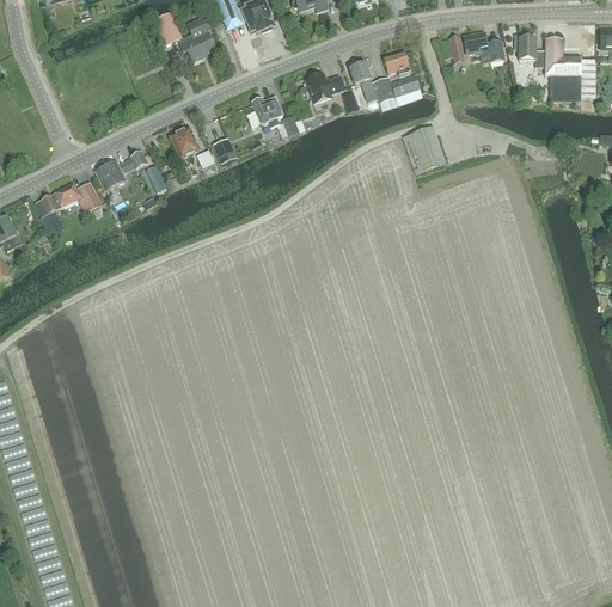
[(243,23),(233,0),(215,0),(227,29),(243,23)]
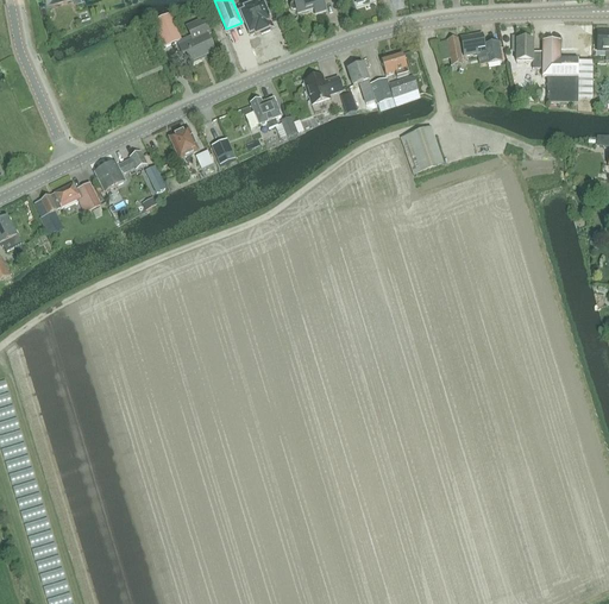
[(252,0),(239,6),(250,31),(255,29),(256,31),(274,24),(262,0),(258,0),(252,0)]
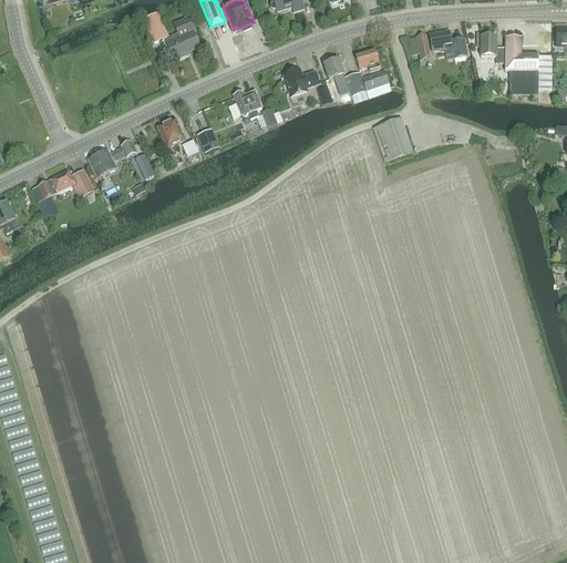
[(271,0),(270,1),(270,3),(270,4),(270,6),(271,6),(272,7),(274,7),(275,7),(276,7),(277,10),(291,4),(294,10),(303,7),(301,0),(271,0)]
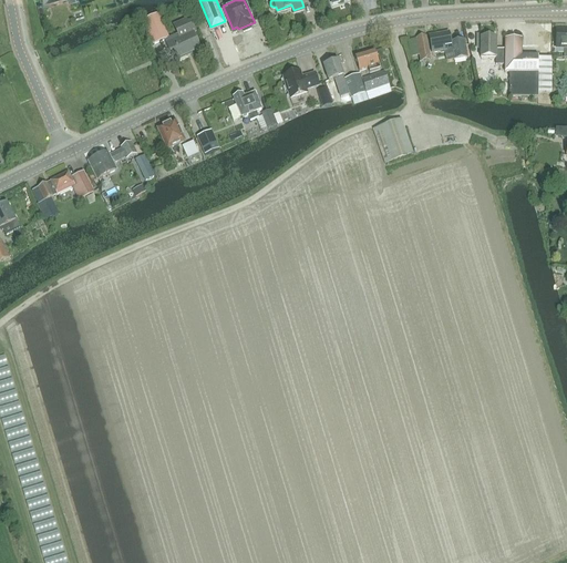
[(173,57),(200,44),(193,29),(195,28),(189,14),(174,22),(177,31),(169,34),(158,10),(142,17),(153,41),(165,37),(167,40),(166,41),(173,57)]
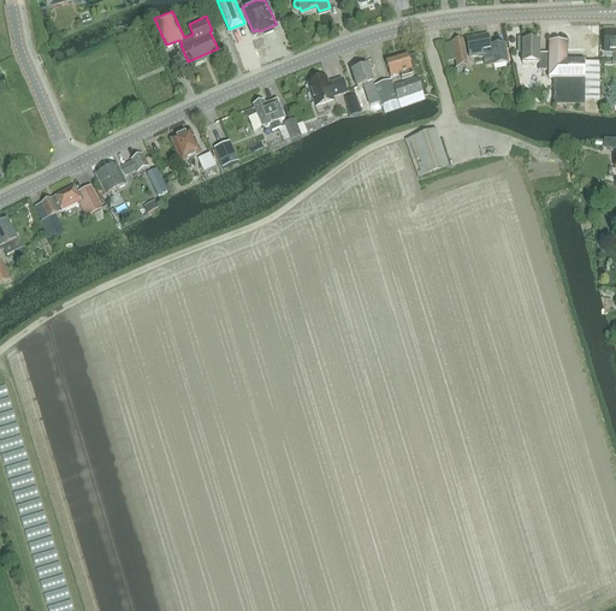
[(604,48),(612,48),(611,60),(615,59),(615,29),(605,29),(604,48)]
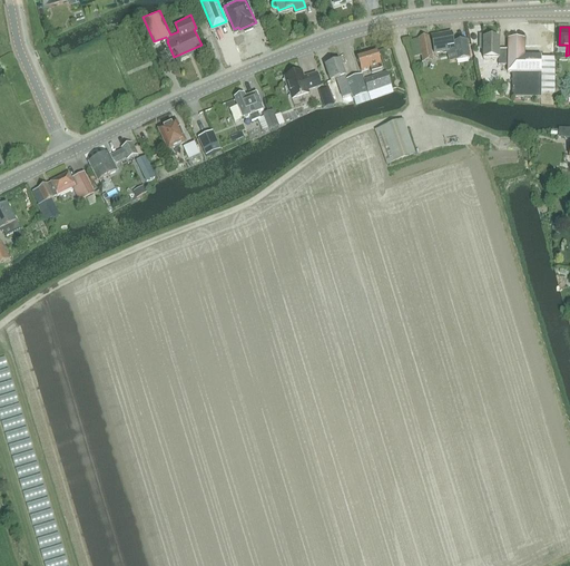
[(451,29),(431,32),(434,50),(446,48),(449,59),(455,57),(470,55),(467,37),(452,39),(451,29)]
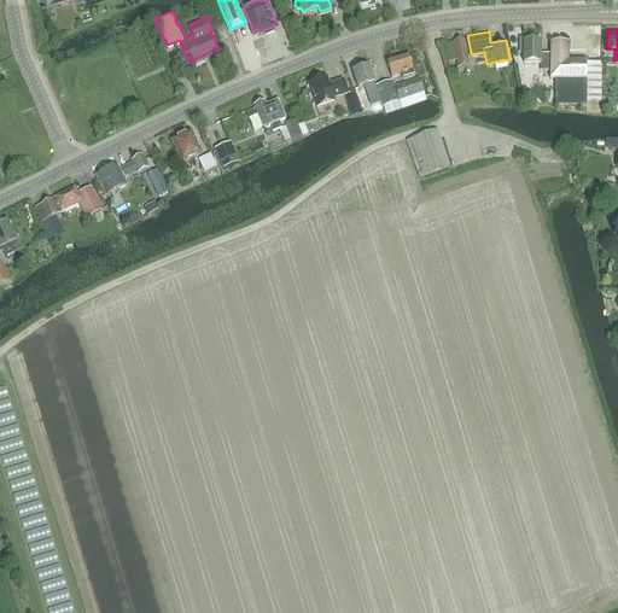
[(465,35),(454,38),(445,40),(449,57),(456,56),(458,64),(470,62),(465,35)]
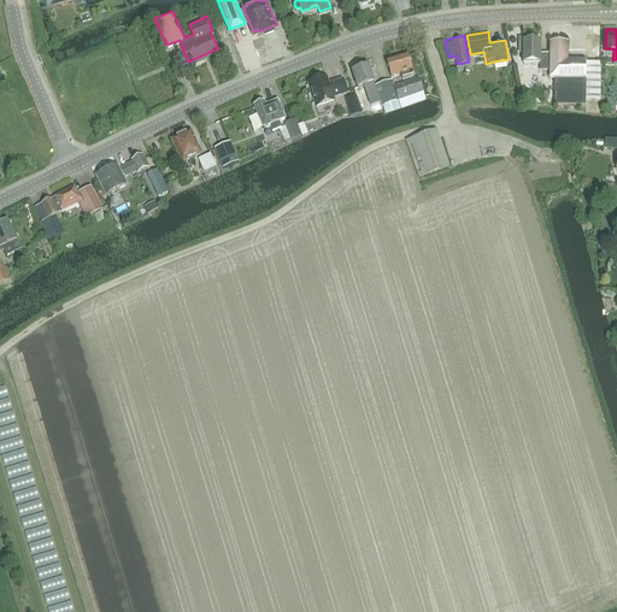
[(533,35),(519,35),(519,48),(523,48),(523,59),(539,59),(539,66),(550,66),(550,75),(554,75),(554,101),(586,103),(586,96),(600,96),(600,58),(586,58),(586,57),(568,57),(568,39),(550,39),(550,52),(540,52),(540,39),(533,39),(533,35)]
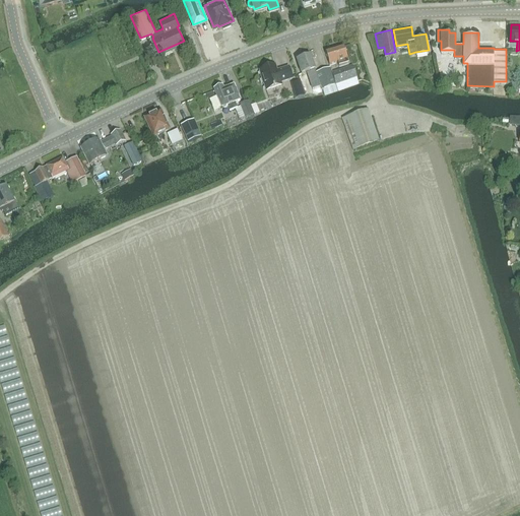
[(340,63),(348,61),(347,56),(343,43),(325,49),(329,62),(339,59),(340,63)]
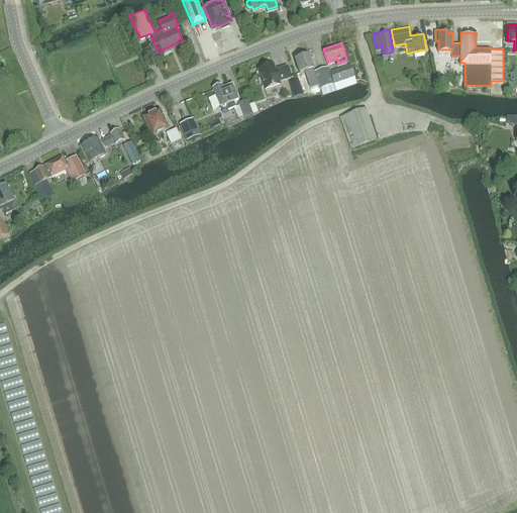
[(311,87),(319,85),(313,67),(308,53),(295,58),(299,71),(304,69),(308,81),(309,80),(311,87)]
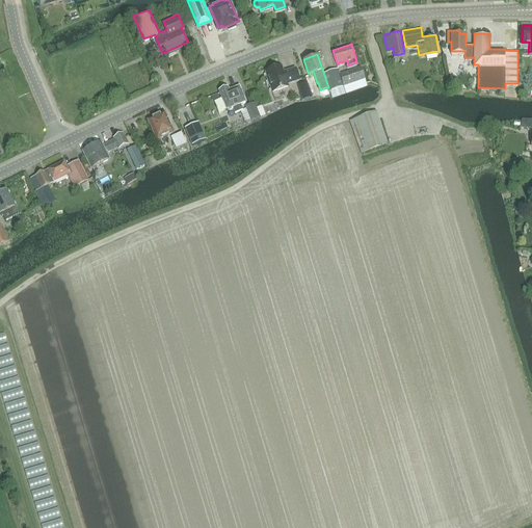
[(295,66),(287,68),(288,69),(284,70),(282,63),(265,69),(267,76),(269,82),(270,82),(272,89),(288,84),(287,81),(299,77),(295,66)]
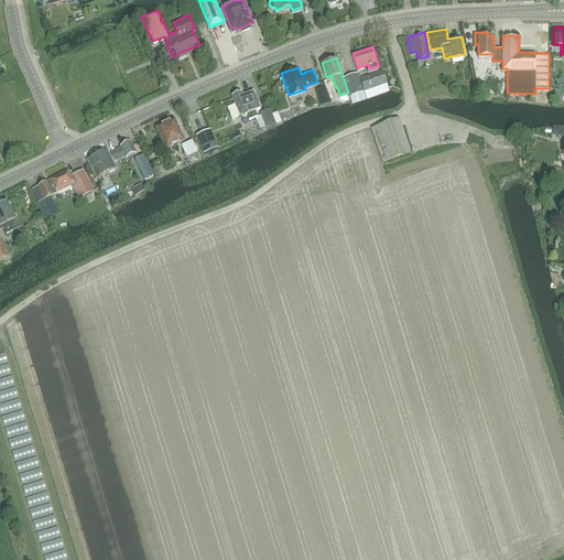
[(390,90),(387,81),(382,67),(360,76),(358,70),(343,75),(353,104),(368,98),(368,97),(390,90)]
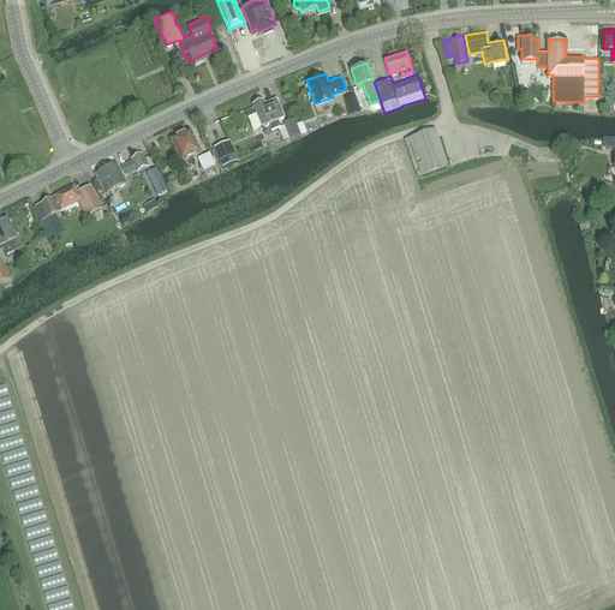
[(254,102),(262,124),(269,121),(272,127),(280,124),(278,118),(284,115),(276,96),(264,101),(263,99),(262,99),(258,97),(255,99),(254,102)]
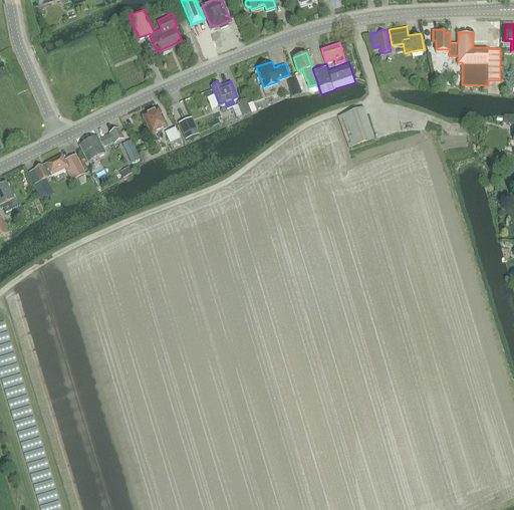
[(245,96),(238,99),(243,112),(250,109),(245,96)]
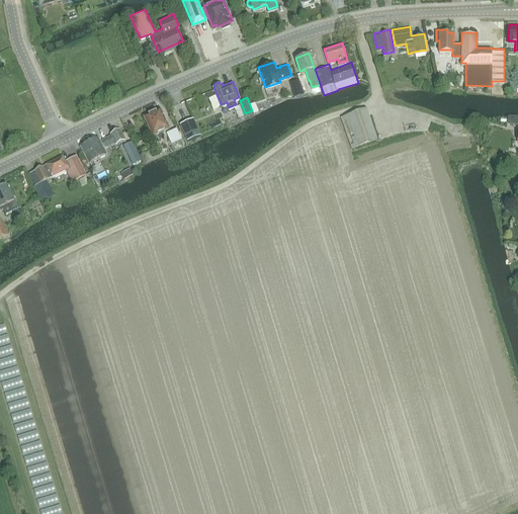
[(366,106),(347,113),(341,116),(351,147),(357,144),(376,138),(366,106)]
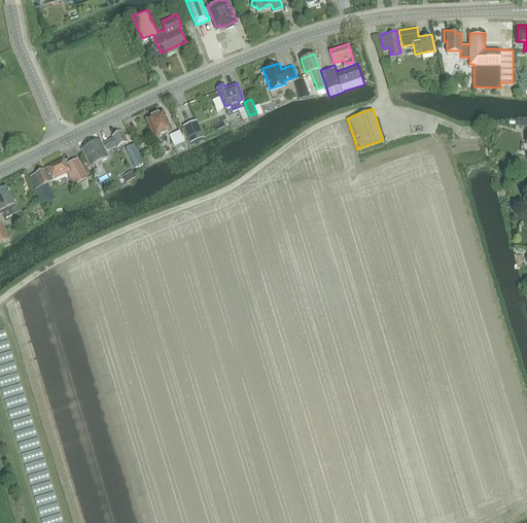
[(155,135),(171,129),(163,109),(147,116),(155,135)]
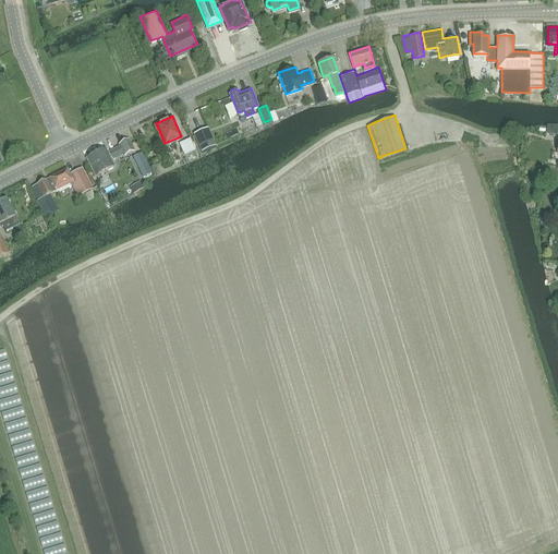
[(557,132),(557,123),(546,122),(546,131),(557,132)]
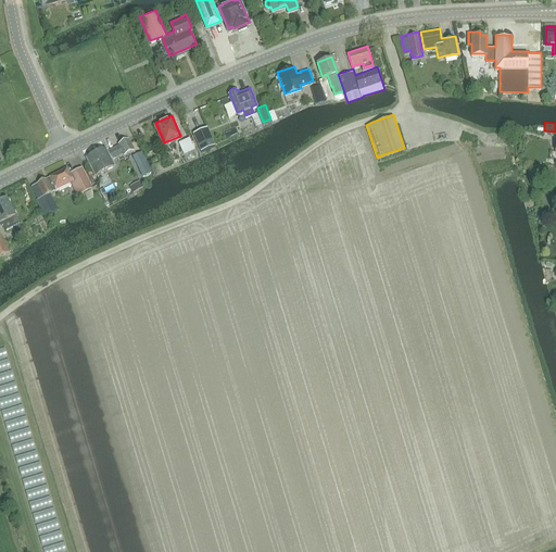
[(206,125),(193,130),(201,149),(215,142),(206,125)]
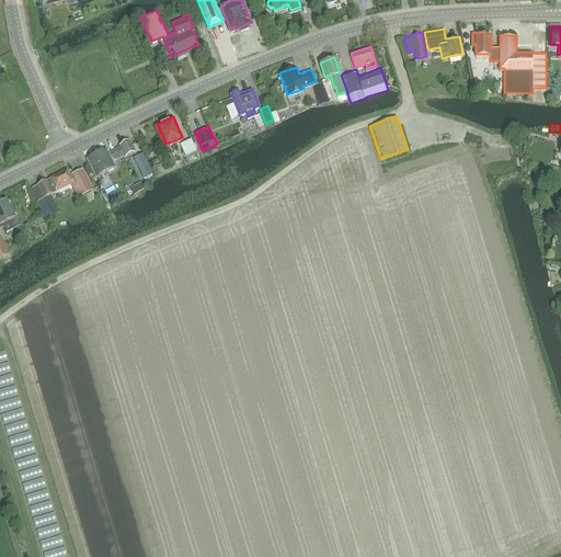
[(125,154),(135,149),(129,137),(119,141),(121,144),(107,150),(106,147),(87,157),(95,174),(115,165),(112,158),(124,151),(125,154)]
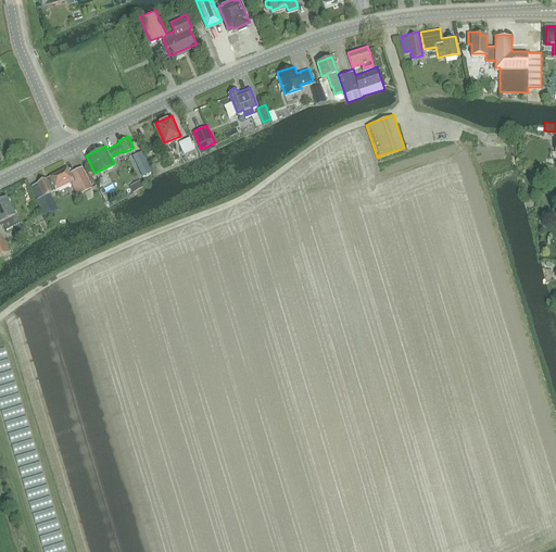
[(184,151),(194,147),(189,136),(179,140),(184,151)]
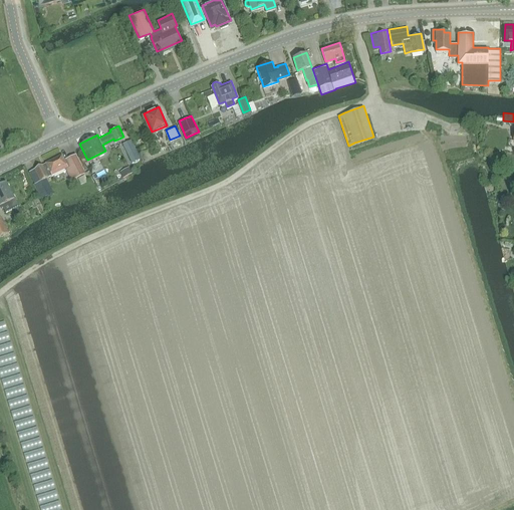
[(131,137),(121,142),(132,162),(140,157),(131,137)]
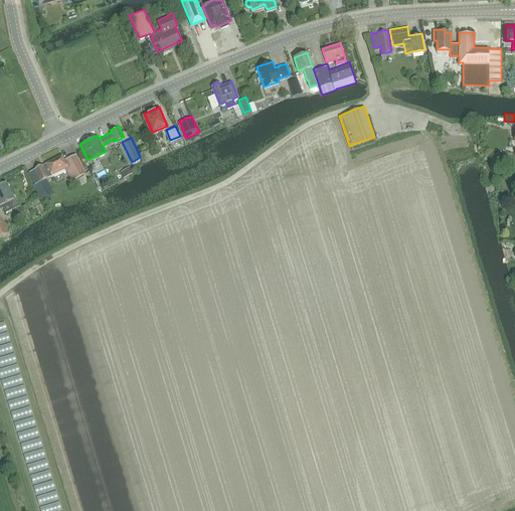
[(71,178),(84,171),(75,152),(64,158),(62,153),(29,169),(35,182),(34,182),(41,197),(52,191),(45,176),(52,173),(51,173),(65,166),(71,178)]
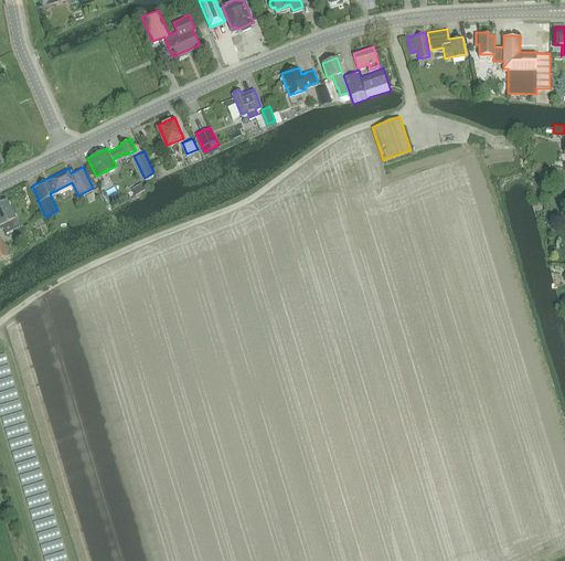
[(141,181),(132,187),(135,192),(145,187),(141,181)]
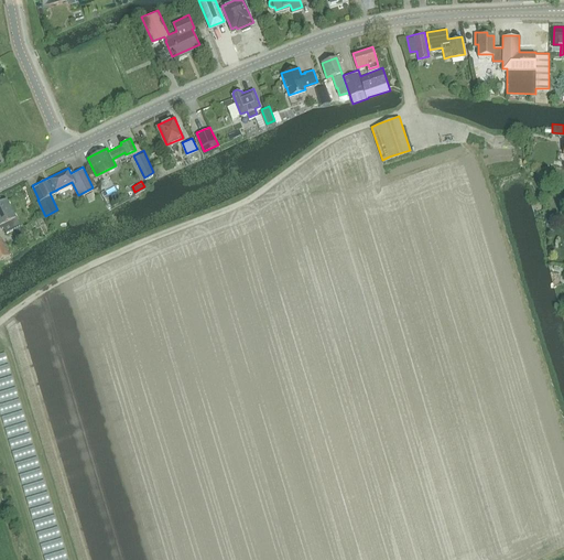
[(7,198),(0,201),(0,223),(2,223),(7,230),(12,228),(15,234),(22,229),(7,198)]
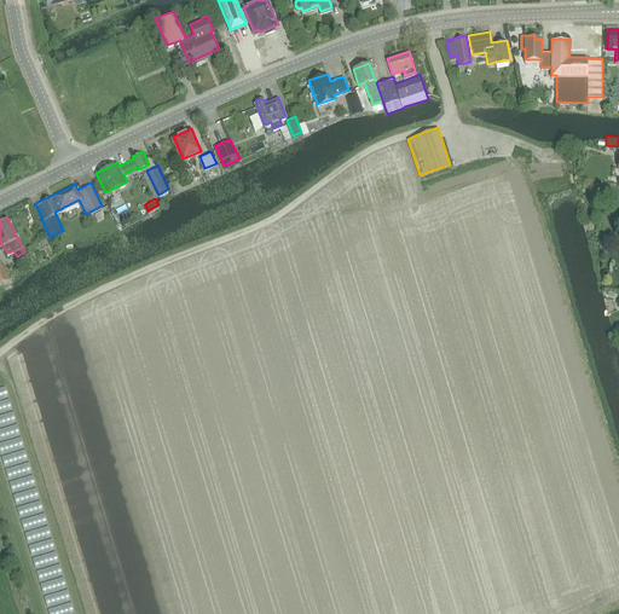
[(0,259),(0,283),(11,279),(0,259)]
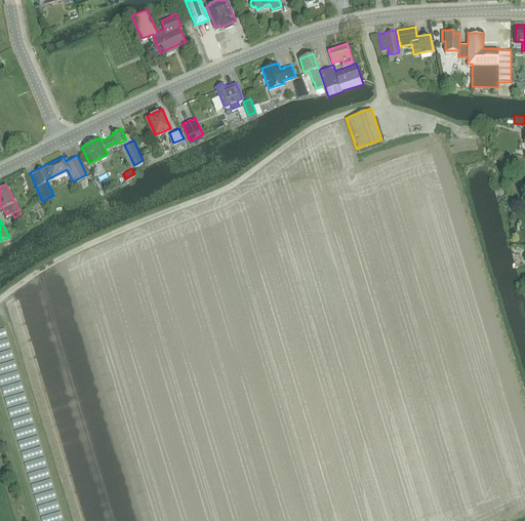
All buildings are outlined.
